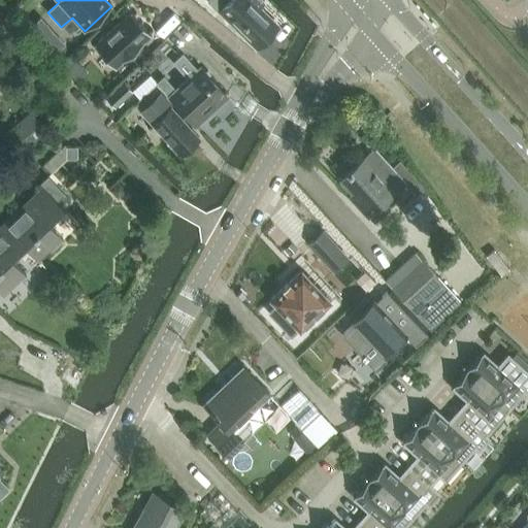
[(262,0),(208,0),(219,9),(255,50),(279,25),(261,7),(265,3),(262,0)]
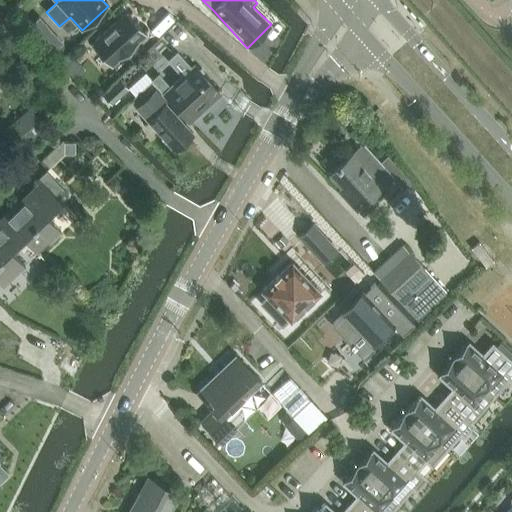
[(92,43),(91,43),(111,66),(112,65),(146,34),(146,35),(147,34),(127,11),(126,12),(92,43)]
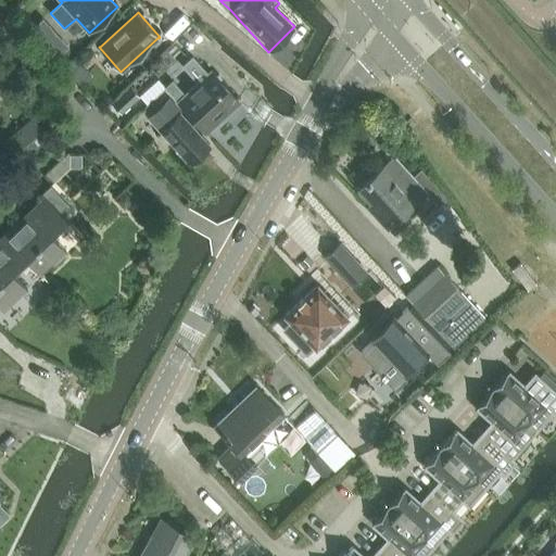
[(45,17),(28,32),(53,59),(68,45),(45,17)]
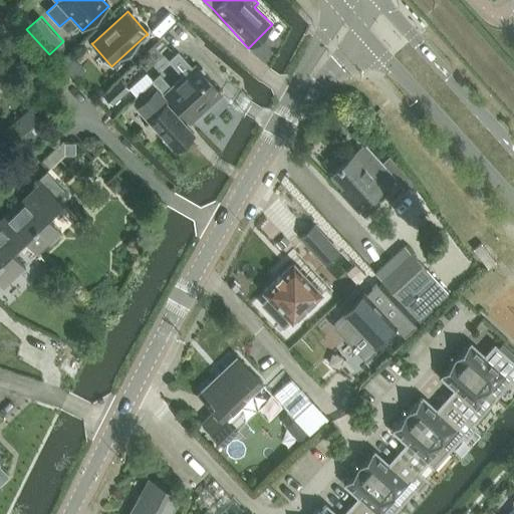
[(193,68),(178,52),(169,60),(184,76),(172,87),(160,74),(153,80),(190,121),(221,93),(196,65),(193,68)]
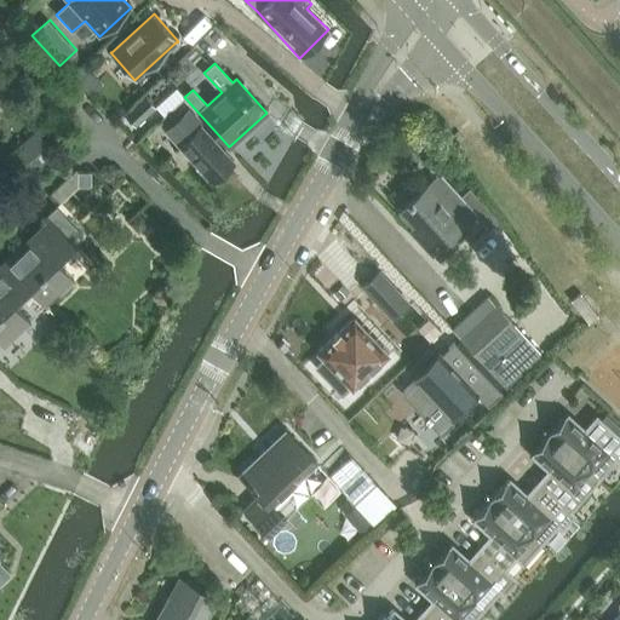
[(85,64),(73,75),(92,97),(104,86),(85,64)]
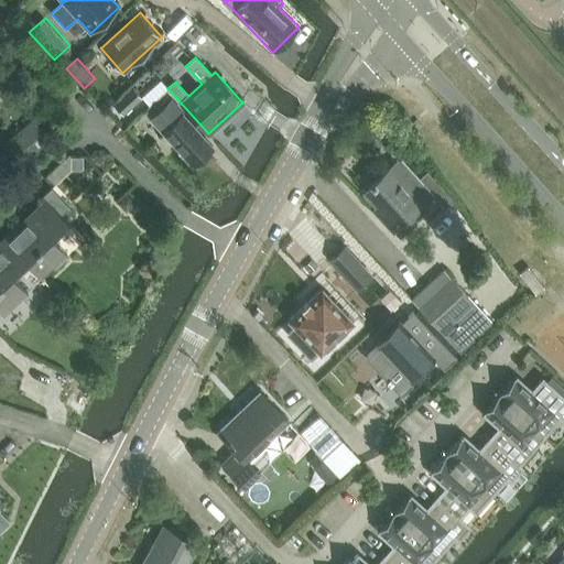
[(0,86),(10,77),(0,65),(0,86)]
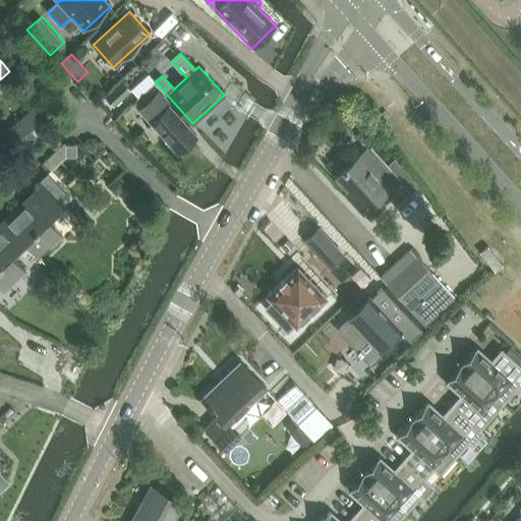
[(105,97),(114,107),(131,91),(121,81),(105,97)]
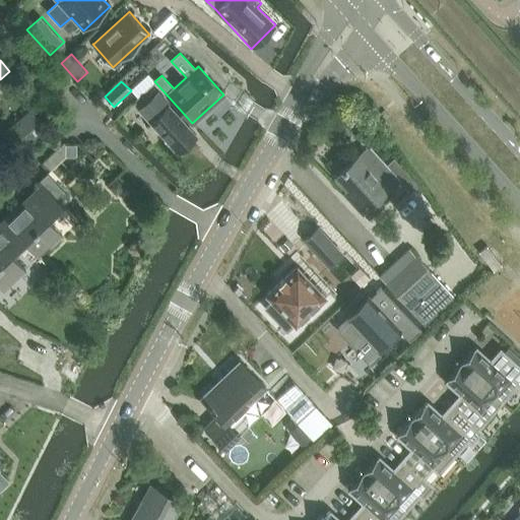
[(178,152),(197,135),(160,91),(140,110),(178,152)]
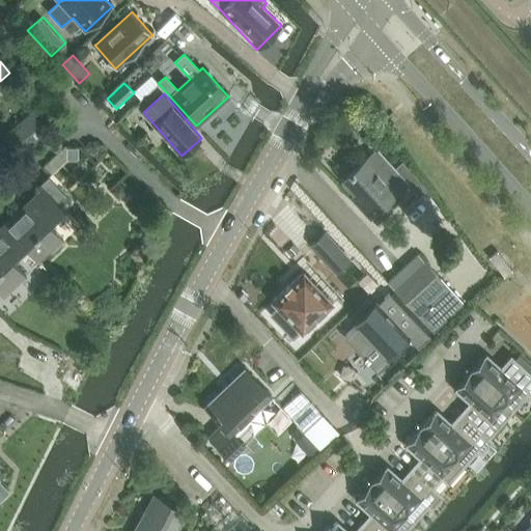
[(31,112),(1,138),(20,159),(50,133),(40,122),(31,112)]
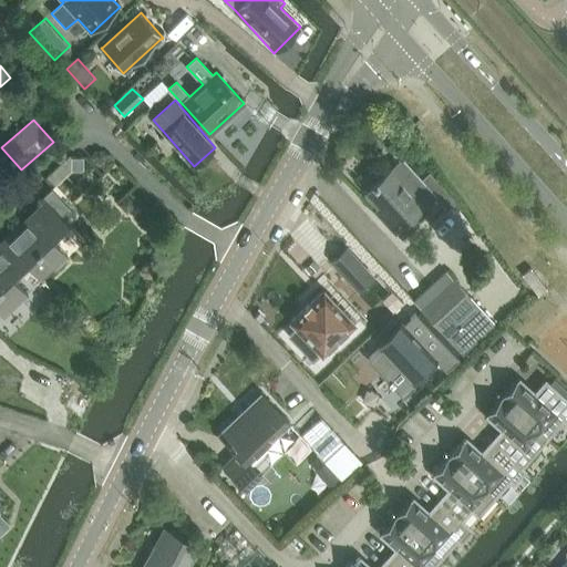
[(71,156),(48,178),(54,185),(71,169),(84,169),(83,156),(71,156)]
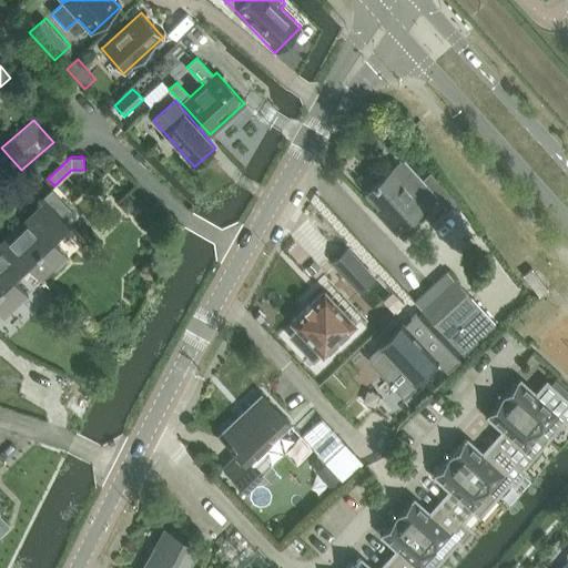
[(435,195),(402,159),(365,193),(386,215),(383,217),(395,232),(435,195)]
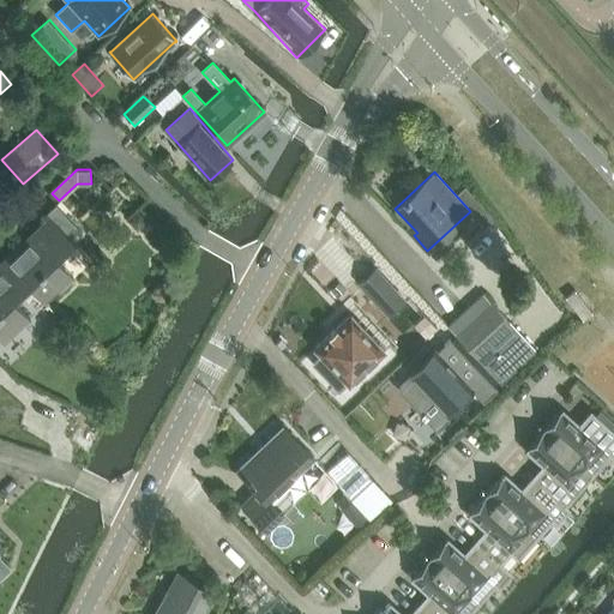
[(74,224),(55,204),(46,214),(48,217),(17,247),(25,257),(16,266),(29,280),(25,283),(28,286),(26,286),(30,288),(30,296),(36,302),(43,302),(71,276),(58,263),(67,254),(62,250),(72,241),(65,234),(74,224)]
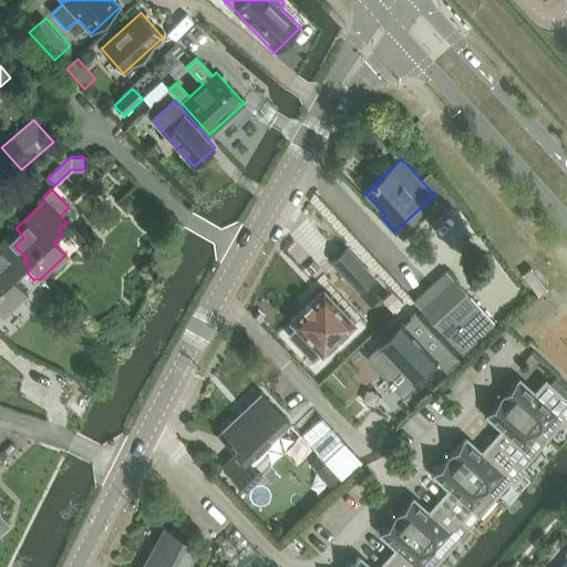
[(129,195),(120,204),(129,214),(137,205),(129,195)]
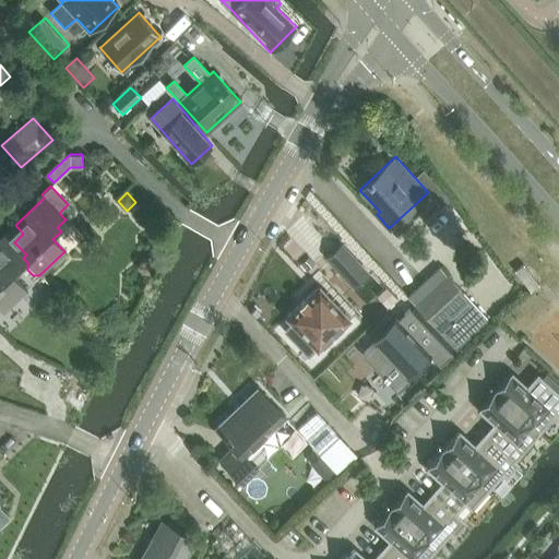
[(14,242),(6,234),(0,238),(0,306),(3,310),(25,288),(11,274),(24,260),(25,260),(23,258),(26,254),(14,242)]
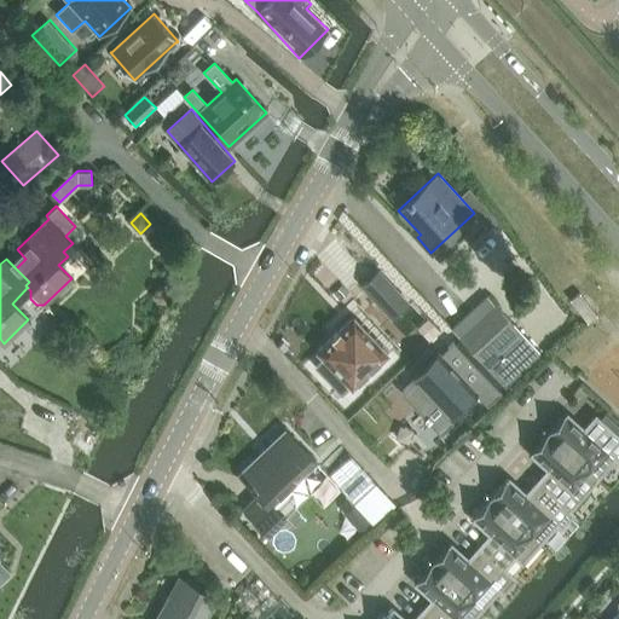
[(381,272),(363,284),(394,318),(411,305),(381,272)]
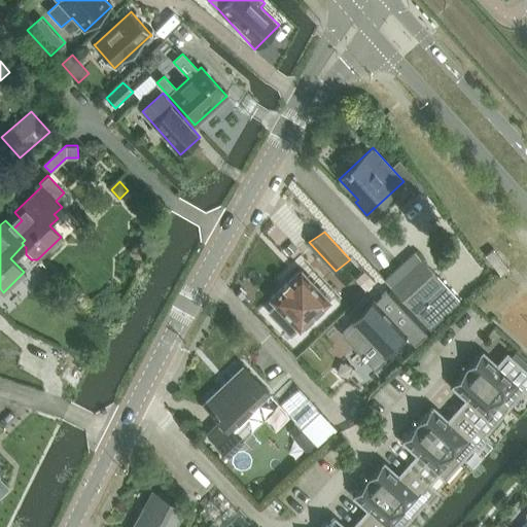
[(507,269),(493,249),(485,255),(499,275),(507,269)]
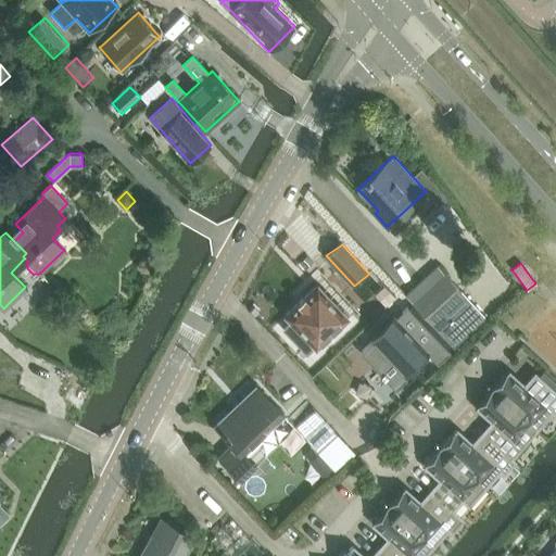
[(444,273),(412,303),(432,325),(453,346),(485,317),(444,273)]
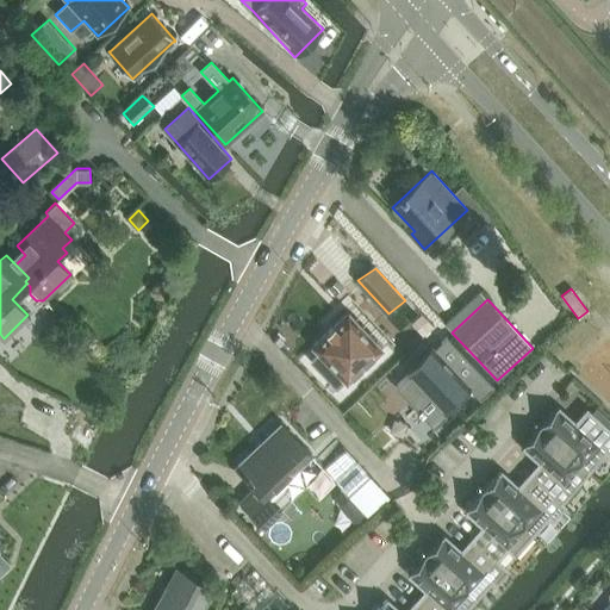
[(343,317),(312,346),(346,380),(381,344),(348,312),(343,317)]
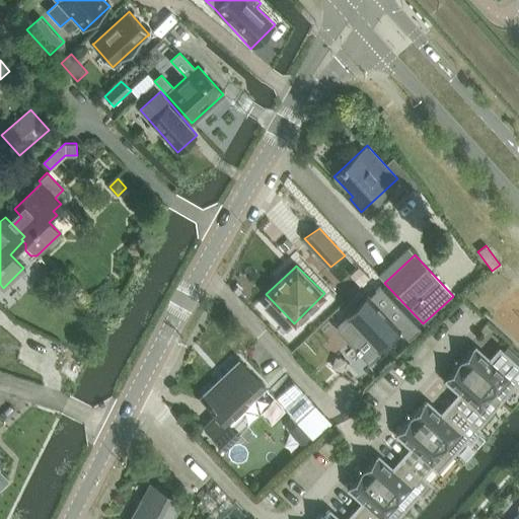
[(338,321),(313,345),(348,384),(373,360),(338,321)]
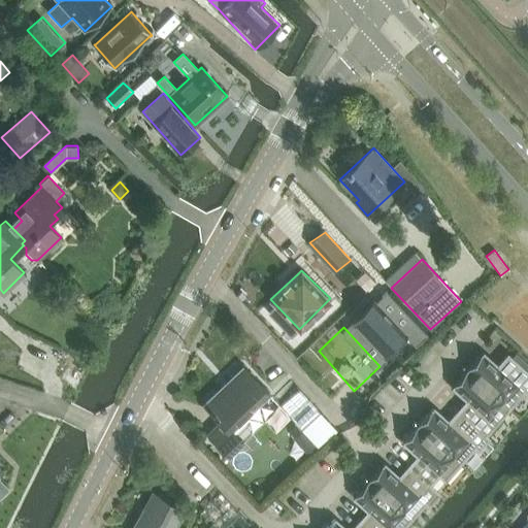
[(482,352),(467,369),(509,406),(524,390),(518,385),(527,372),(507,355),(497,366),(482,352)]
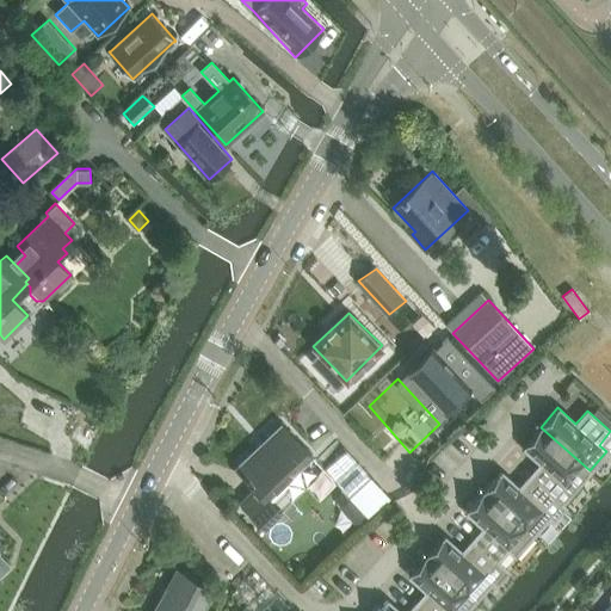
[(597,408),(591,413),(610,431),(610,420),(608,417),(597,408)]
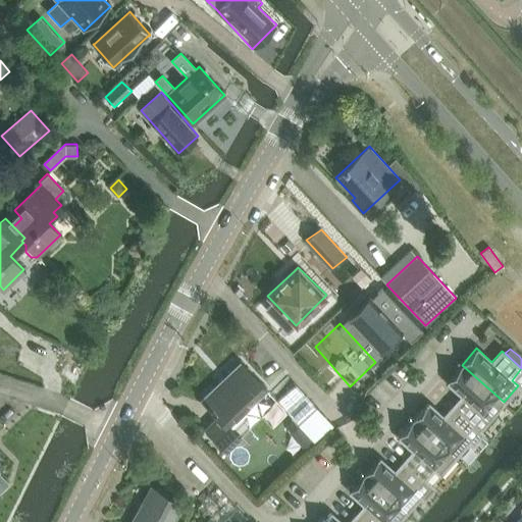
[(217,415),(205,426),(226,449),(240,436),(228,424),(243,410),(240,407),(261,386),(264,390),(265,388),(241,363),(202,400),(217,415)]
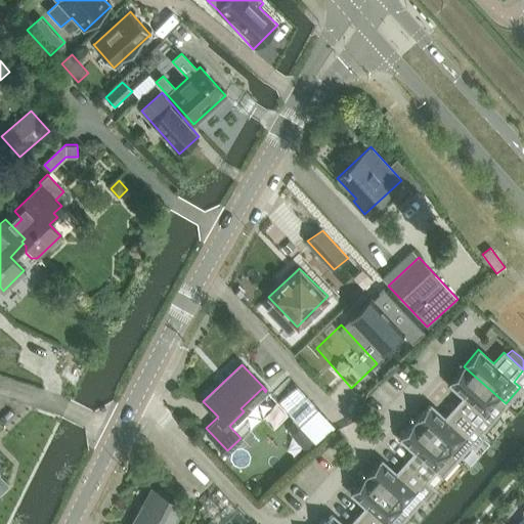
[(464,397),(454,407),(475,426),(498,399),(505,404),(506,403),(464,366),(448,383),(464,397)]
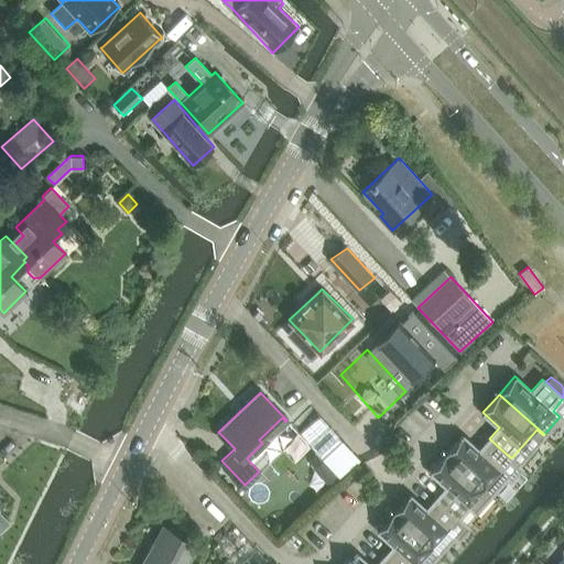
[(340,477),(360,458),(320,415),(300,434),(340,477)]
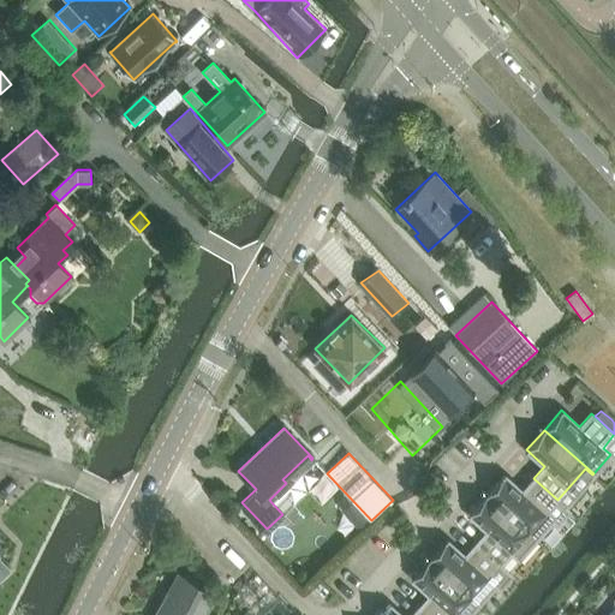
[(503,475),(487,494),(536,538),(553,519),(545,512),(557,500),(533,478),(523,491),(503,475)]
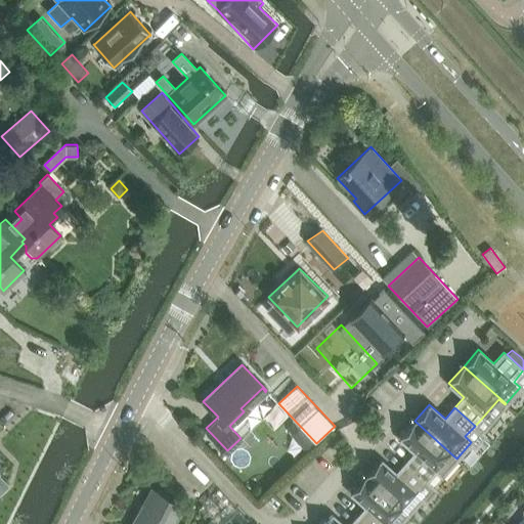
[(416,452),(405,463),(426,481),(435,470),(441,476),(456,459),(415,421),(399,438),(416,452)]
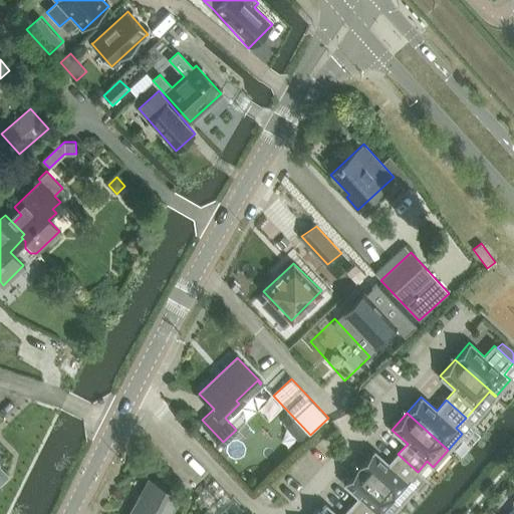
[(373,451),(358,467),(400,504),(415,488),(409,482),(418,472),(398,454),(389,465),(373,451)]
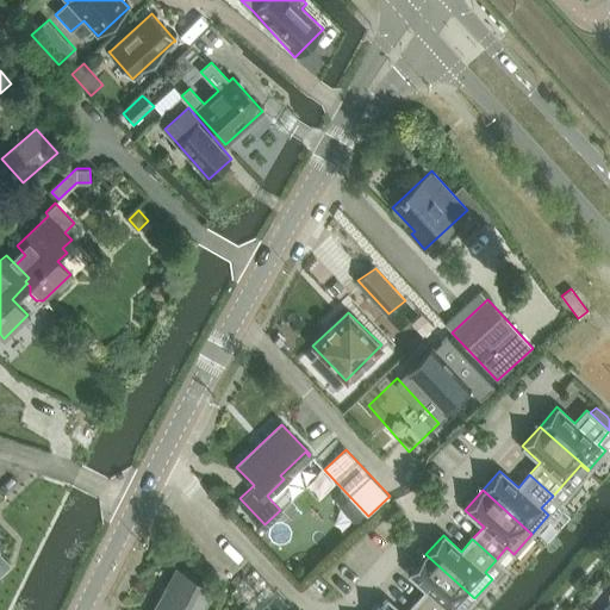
[(0,573),(10,565),(0,554),(0,547),(4,545),(0,540),(0,573)]
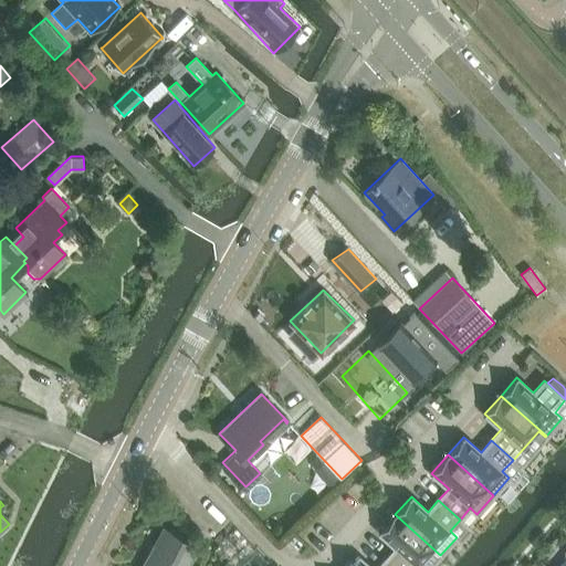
[(396,547),(385,559),(392,565),(430,565),(440,555),(395,514),(378,533),(396,547)]
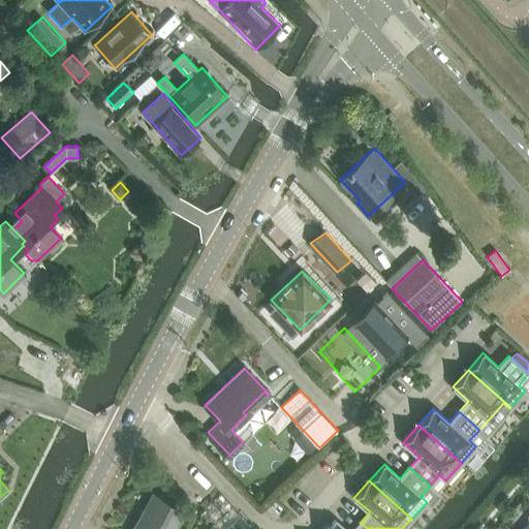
[(247,528),(251,526),(221,494),(203,511),(213,523),(210,526),(210,528),(247,528)]
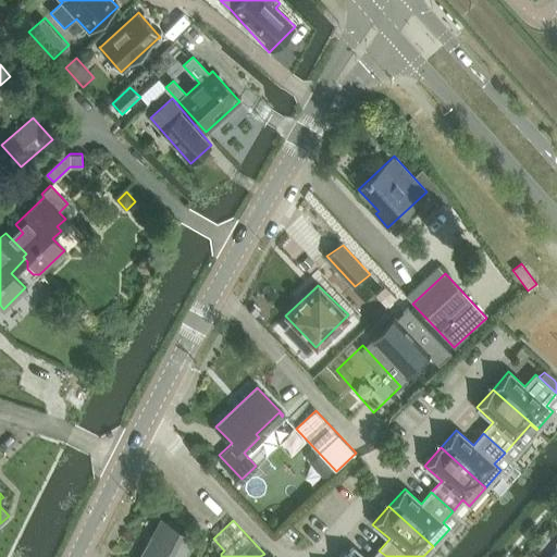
[(162,523),(144,556),(180,556),(190,539),(162,523)]
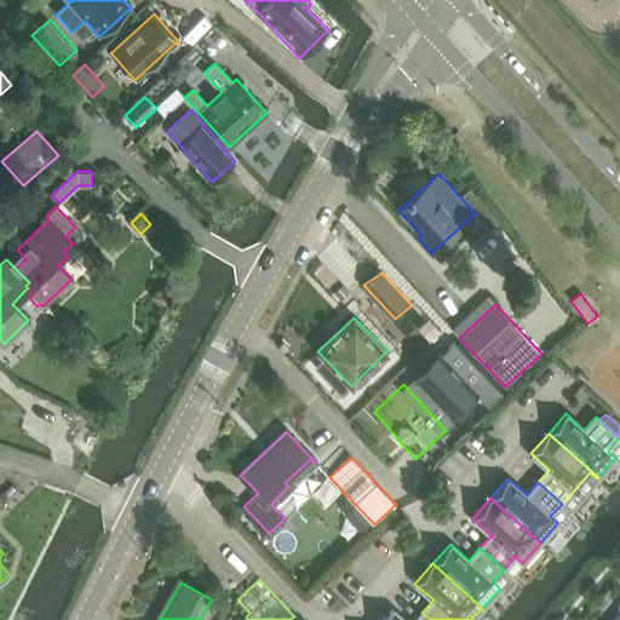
[(405,619),(392,608),(382,619),(430,619),(422,613),(414,619),(405,619)]
